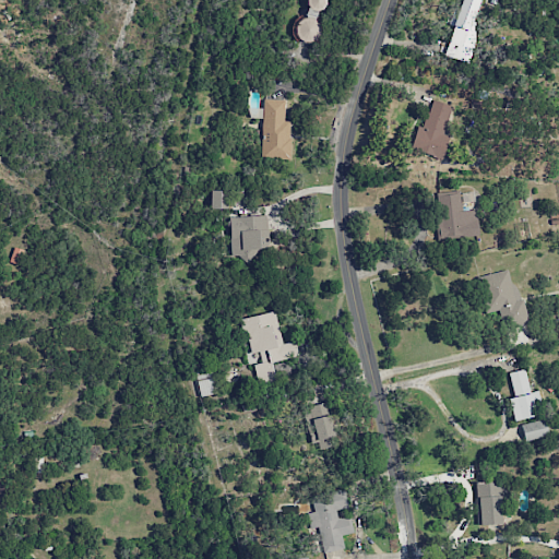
[(325,0),(323,0),(306,0),(306,16),(297,16),(297,42),(317,42),(317,10),(325,10),(325,0)]
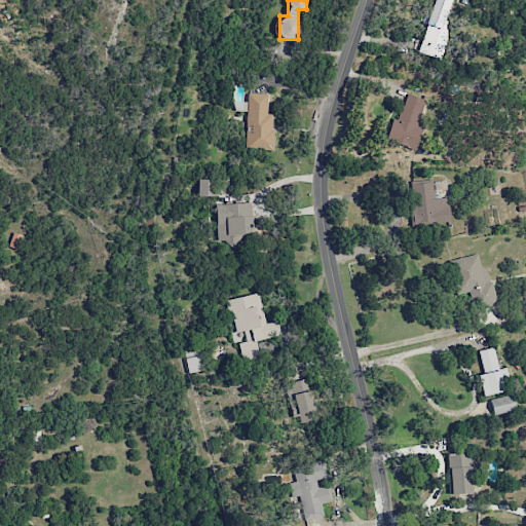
[(426,25),(418,52),(440,59),(452,23),(446,21),(452,0),(433,0),(425,24),(426,25)]
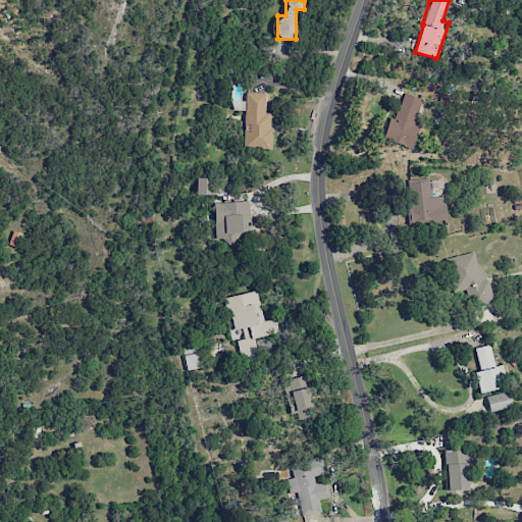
[(265,113),(266,93),(246,93),(244,147),(270,148),(271,113),(265,113)]
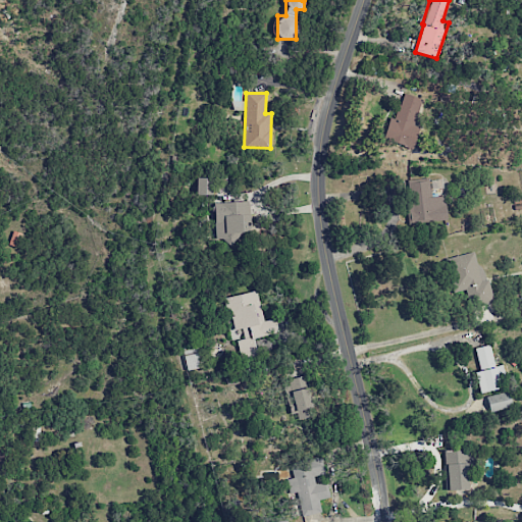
[(383,140),(410,147),(425,99),(403,93),(396,119),(389,117),(383,140)]
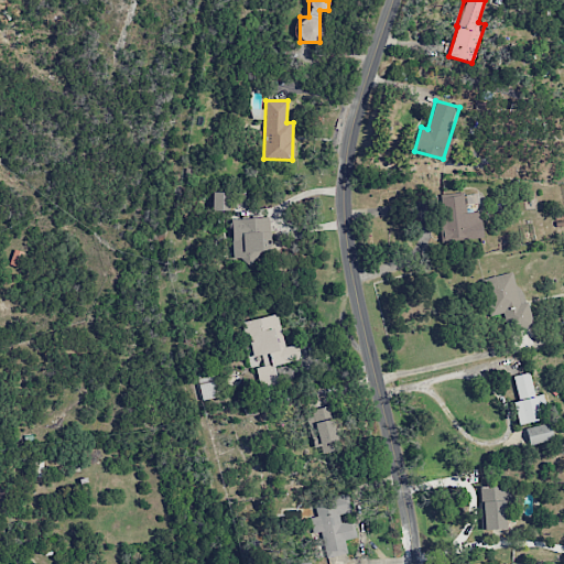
[(230,212),(230,193),(212,192),(212,210),(230,212)]
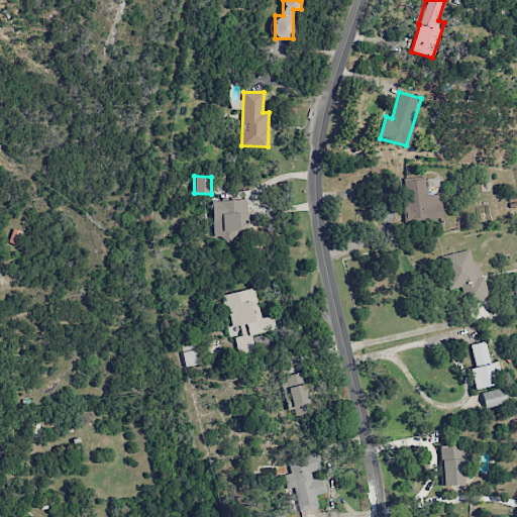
[(443,218),(440,194),(427,195),(426,179),(402,181),(406,221),(443,218)]
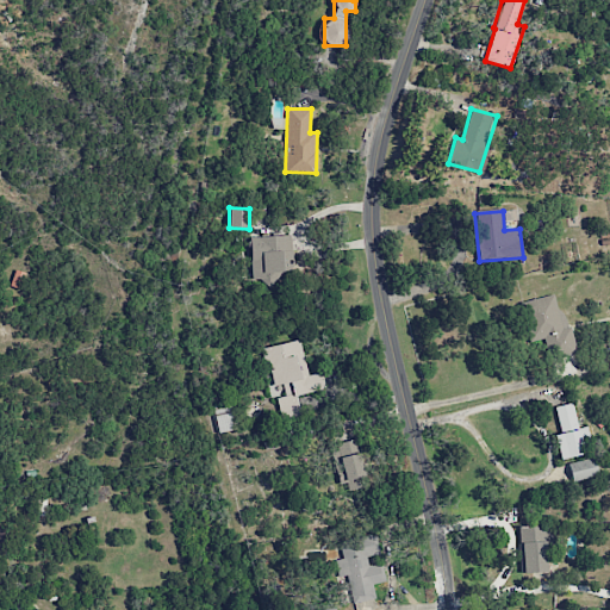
[(250,236),(251,282),(273,281),(273,277),(292,277),(291,235),(250,236)]
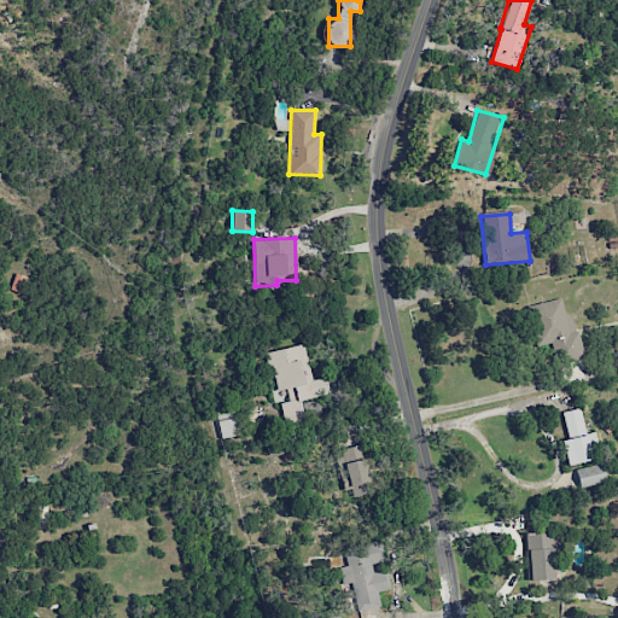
[(581,356),(566,297),(526,307),(537,347),(551,343),(557,362),(581,356)]
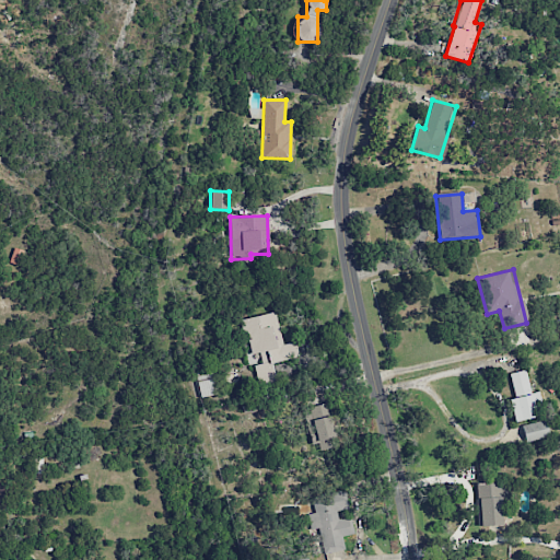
[(272,362),(299,358),(295,342),(282,345),(277,313),(240,318),(242,334),(247,333),(251,353),(259,352),(260,363),(254,364),(258,386),(276,383),(272,362)]
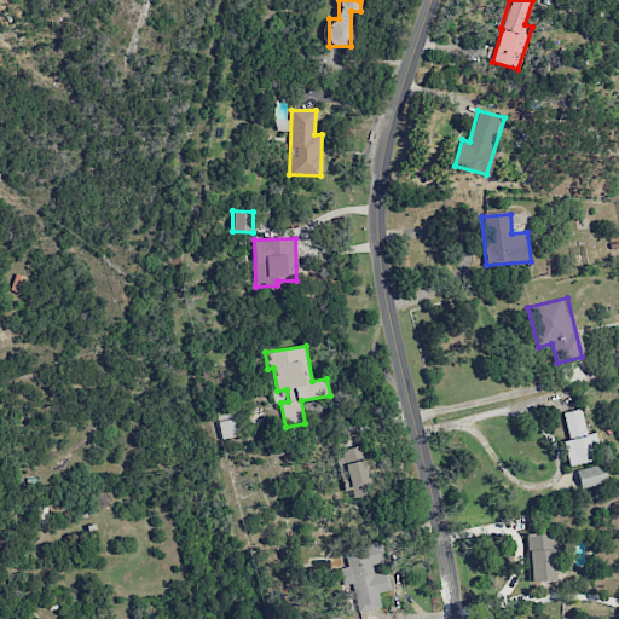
[(563,412),(568,440),(562,440),(568,467),(594,461),(590,445),(597,443),(595,433),(586,434),(580,409),(563,412)]
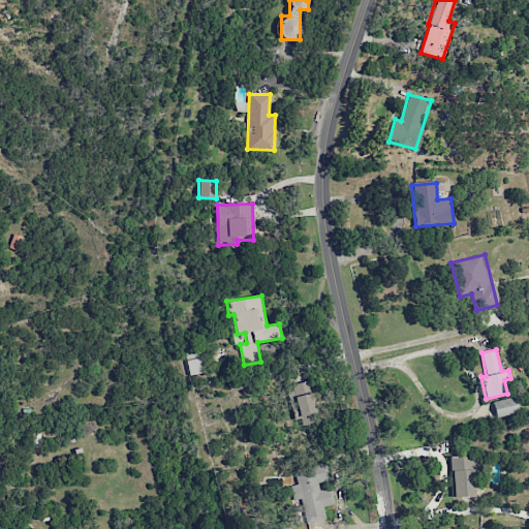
[(314,422),(313,382),(291,382),(292,423),(314,422)]
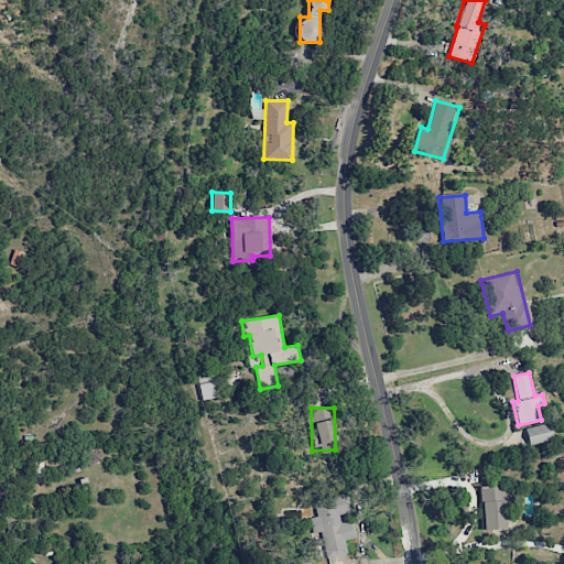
[(479,487),(481,530),(507,529),(505,485),(479,487)]
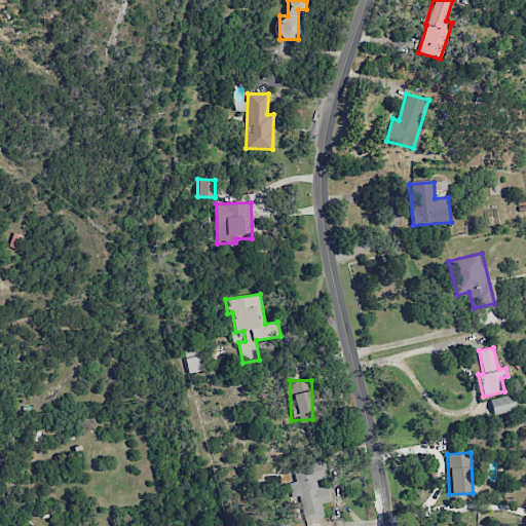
[(324,516),(321,503),(333,501),(330,485),(317,487),(316,480),(327,478),(324,460),(293,466),(296,482),(288,483),(292,500),(299,498),(304,520),(324,516)]
